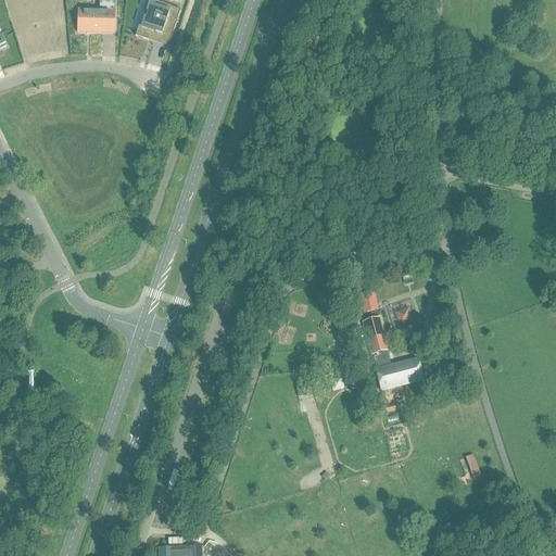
[(185,10),(154,0),(151,0),(139,36),(152,40),(152,38),(173,45),(185,10)]
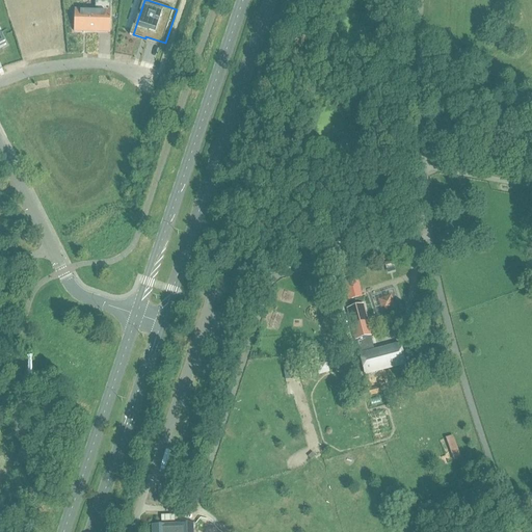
[(109,33),(110,2),(95,2),(95,11),(75,10),(74,31),(83,32),(84,32),(84,29),(99,29),(99,32),(105,32),(109,33)]
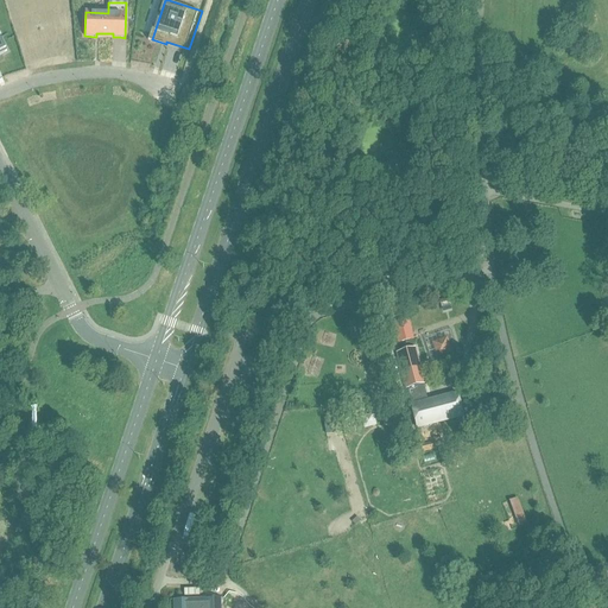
[(65,4),(25,6),(27,36),(31,36),(31,45),(54,43),(52,32),(68,31),(65,4)]
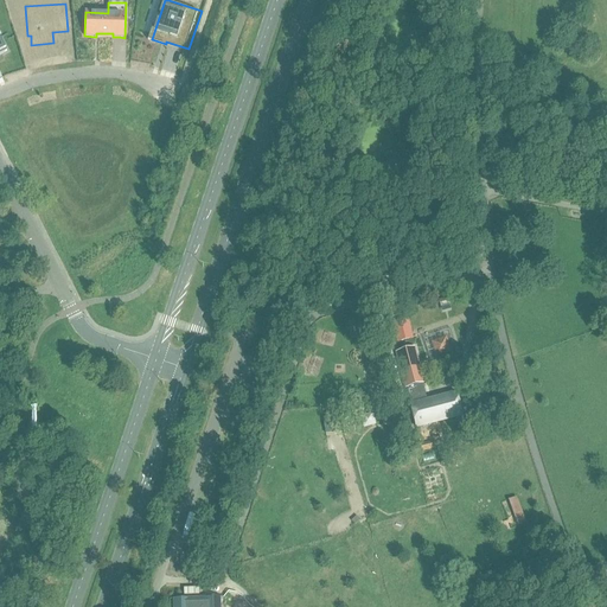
[(400,260),(402,251),(394,249),(390,257),(400,260)]
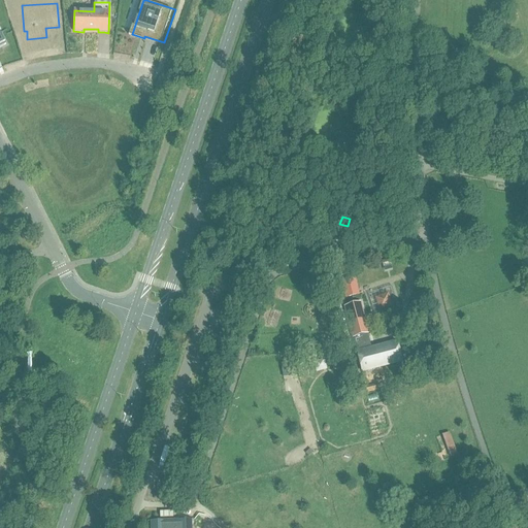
[(334,235),(331,223),(325,225),(328,236),(334,235)]
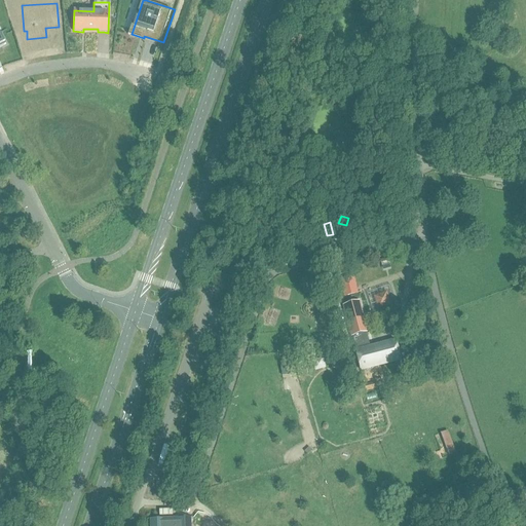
[(341,280),(345,297),(357,294),(353,276),(341,280)]
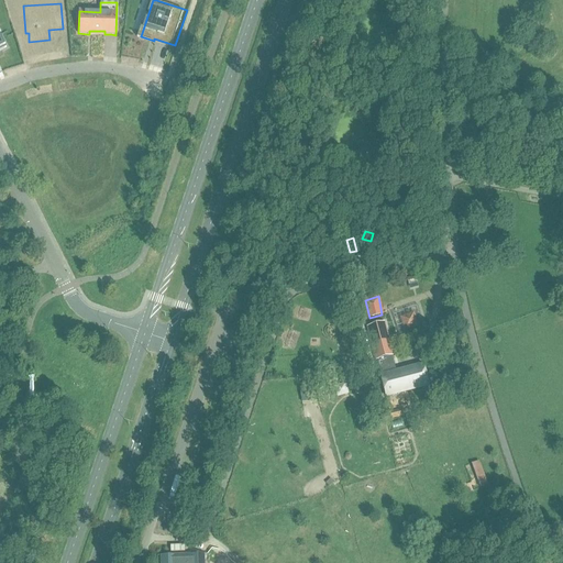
[(401,316),(406,330),(421,326),(416,311),(401,316)]
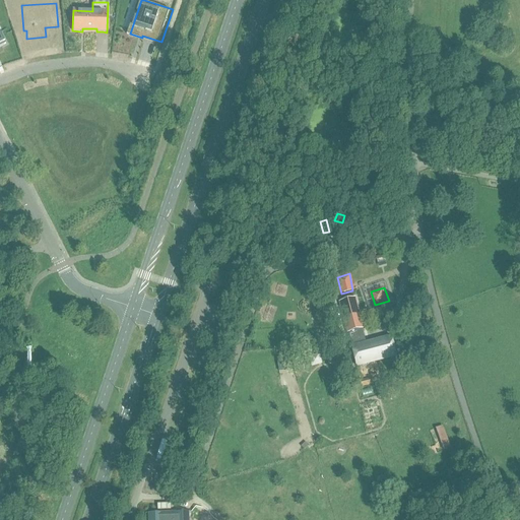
[(363,328),(354,298),(339,302),(347,332),(348,332),(351,343),(365,339),(362,329),(363,328)]
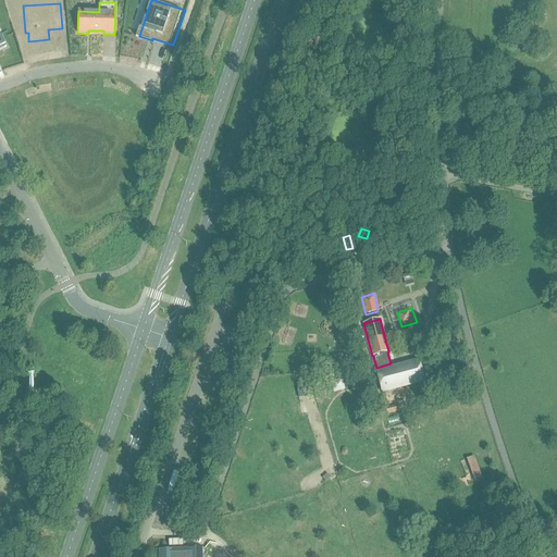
[(375,372),(382,393),(423,382),(418,360),(375,372)]
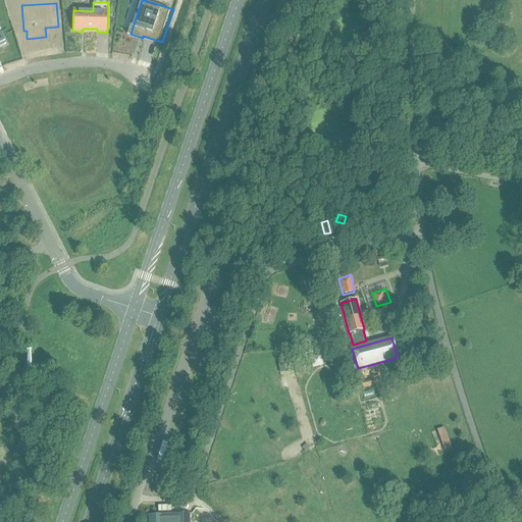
[(314,358),(315,367),(325,366),(324,356),(314,358)]
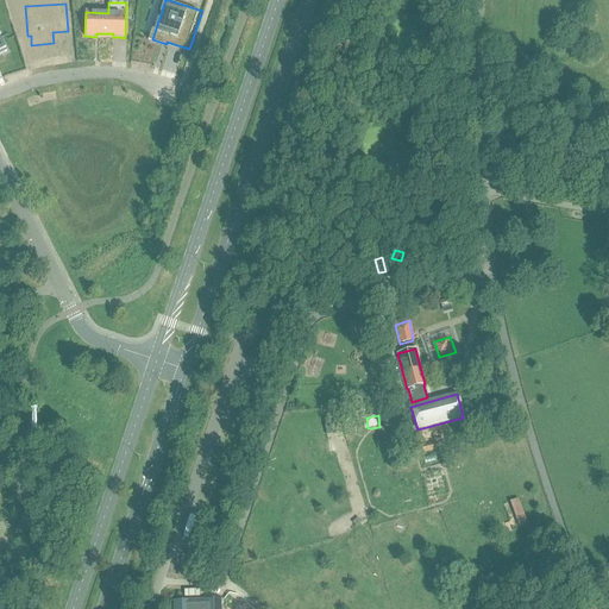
[(49,434),(49,422),(31,422),(31,434),(49,434)]
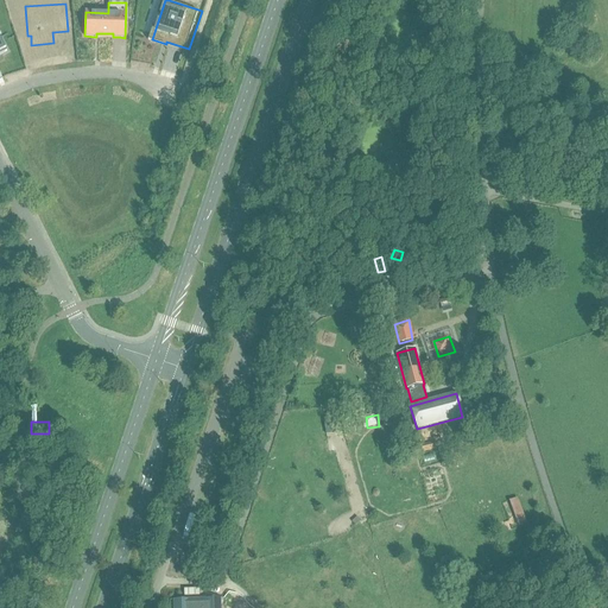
[(521,496),(513,499),(520,526),(529,524),(521,496)]
